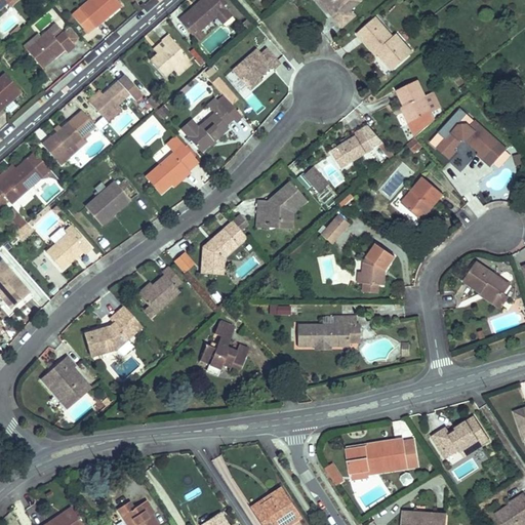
[(0,0),(0,8),(7,3),(9,0),(0,0)]
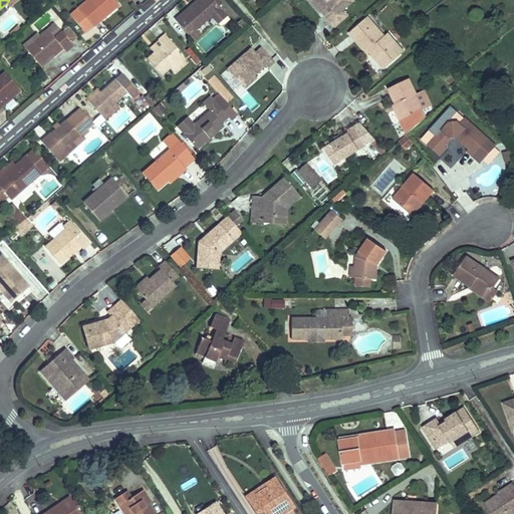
[(114,0),(86,0),(70,14),(85,33),(93,26),(93,27),(105,17),(102,14),(116,3),(114,0)]
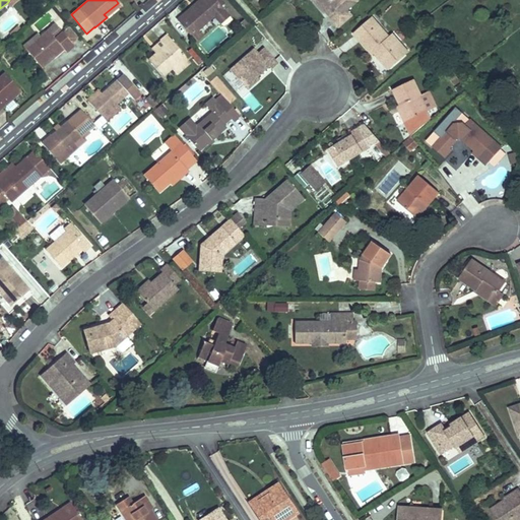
[(199,0),(177,19),(179,21),(203,0),(199,0)]
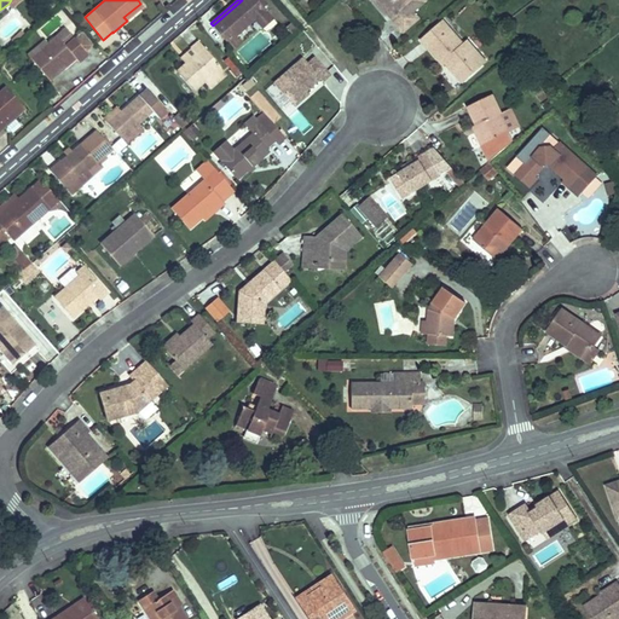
[(242,0),(213,25),(233,50),(242,42),(236,36),(255,19),(265,11),(262,7),(255,0),(242,0)]
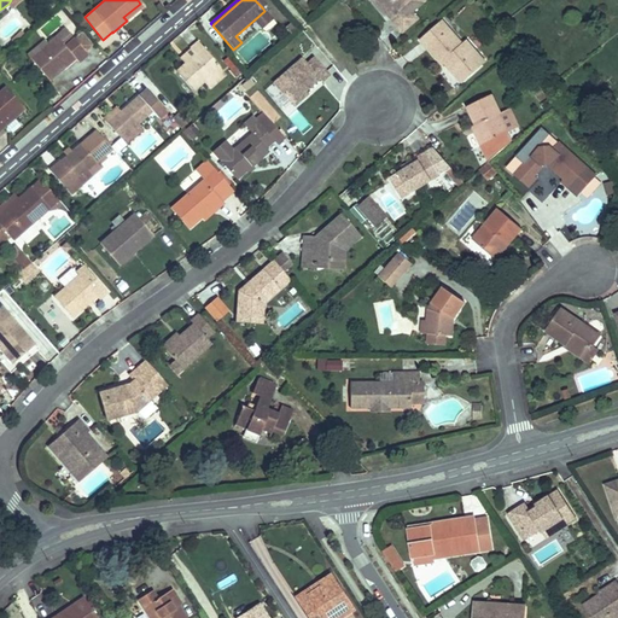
[(380,0),(378,4),(388,15),(391,12),(395,16),(391,19),(403,33),(419,18),(413,12),(426,0),(425,0),(380,0)]
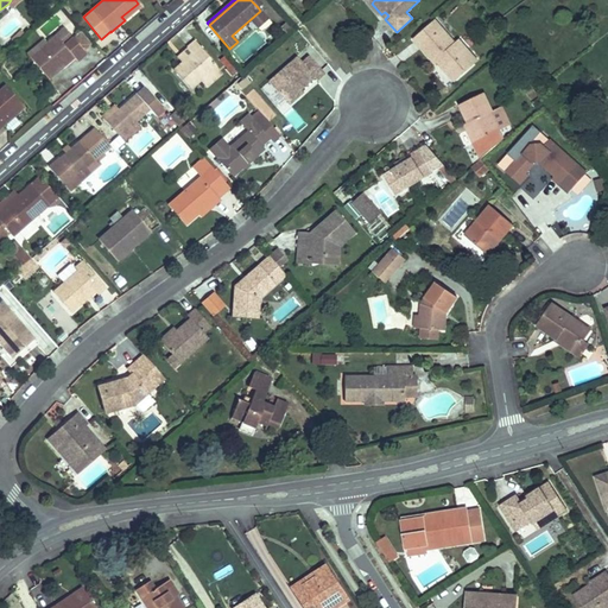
[(45,7),(49,11),(56,6),(51,1),(45,7)]
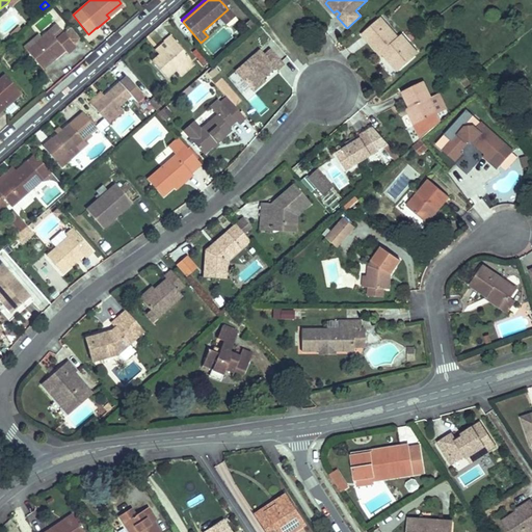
[(106,15),(109,18),(123,5),(121,3),(106,15)]
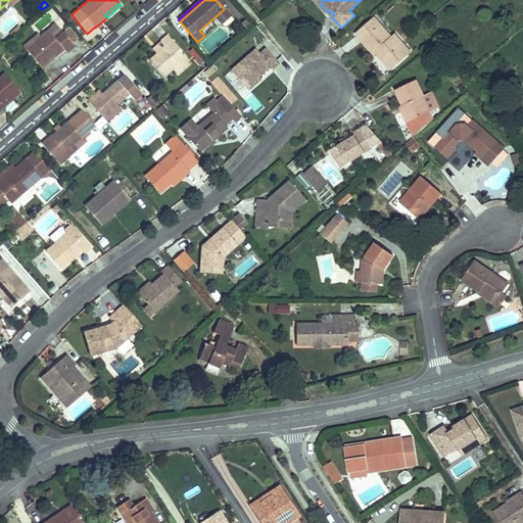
[(216,16),(222,24),(230,16),(224,9),(216,16)]
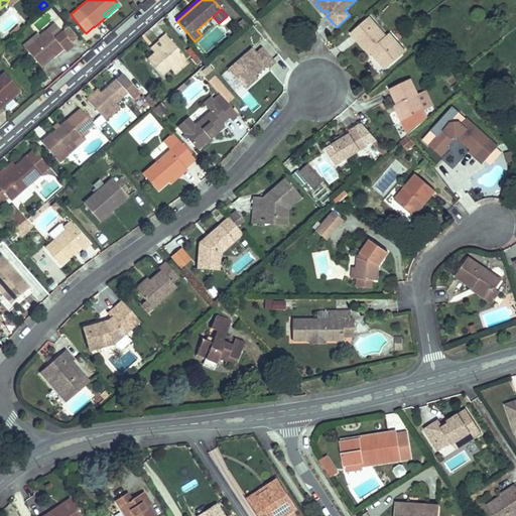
[(238,22),(243,28),(248,23),(243,18),(238,22)]
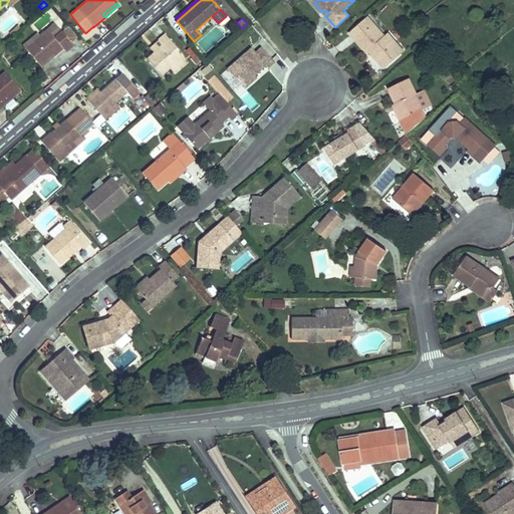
[(367,18),(350,33),(368,53),(369,52),(371,50),(375,54),(374,56),(384,68),(400,54),(390,44),(394,41),(389,35),(384,37),(367,18)]
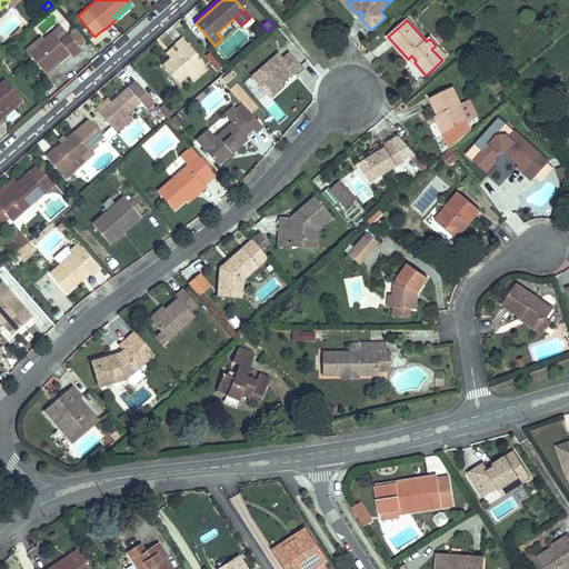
[(53,33),(60,42),(68,36),(61,27),(53,33)]
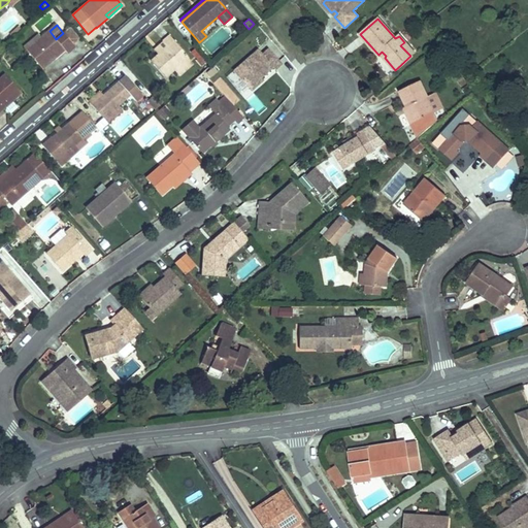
[(9,34),(12,36),(21,29),(19,26),(9,34)]
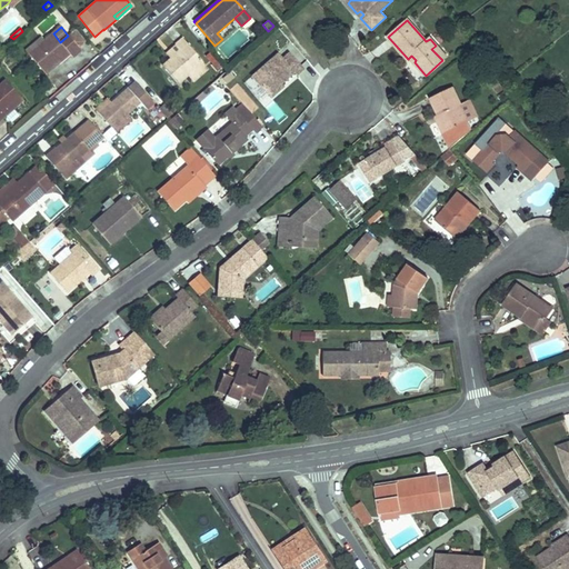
[(68,36),(79,47),(85,41),(75,30),(68,36)]
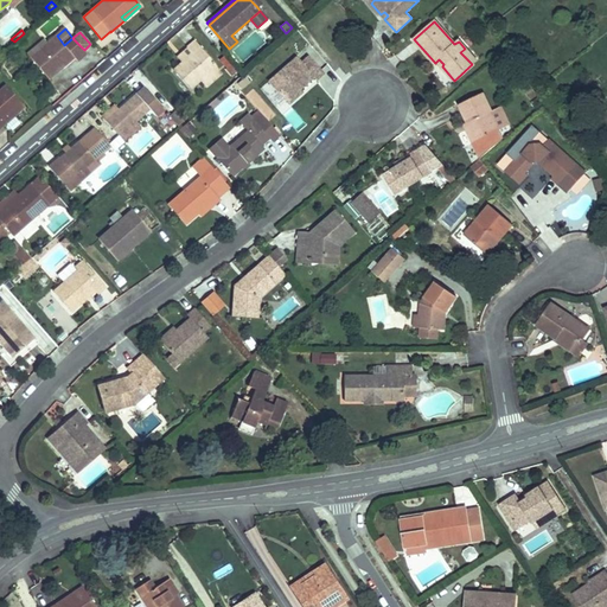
[(30,58),(46,77),(72,56),(74,57),(76,59),(84,51),(84,50),(72,38),(64,45),(57,36),(46,44),(31,57),(30,58)]
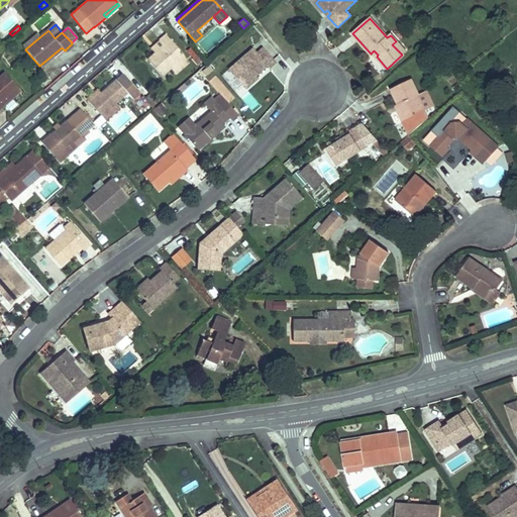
[(23,45),(26,48),(39,37),(37,34),(23,45)]
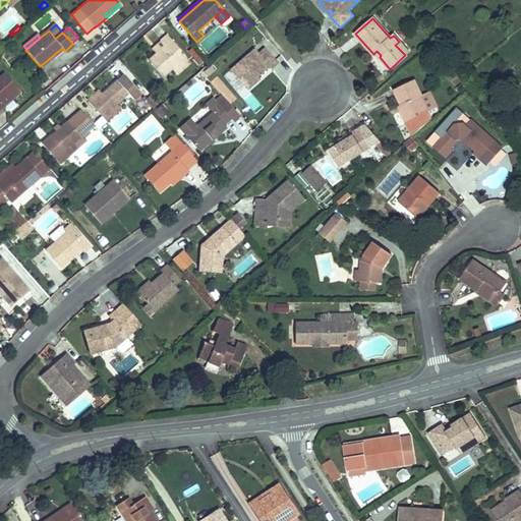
[(149,60),(163,76),(172,68),(185,57),(186,56),(167,35),(161,41),(165,46),(157,53),(149,60)]
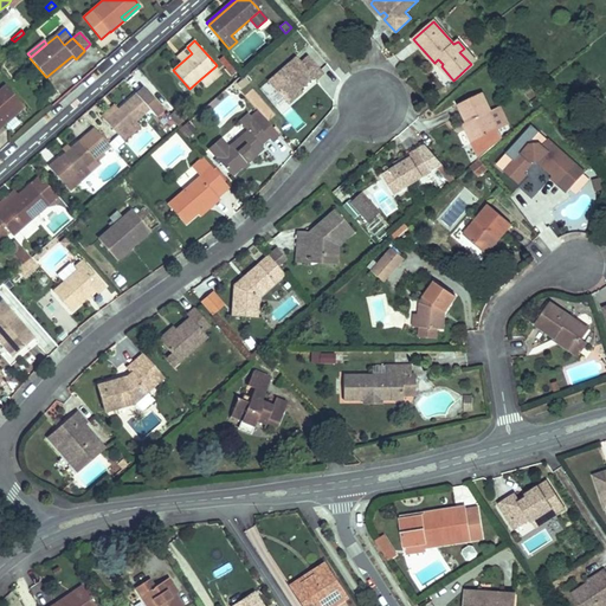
[(176,57),(182,62),(192,53),(187,47),(176,57)]
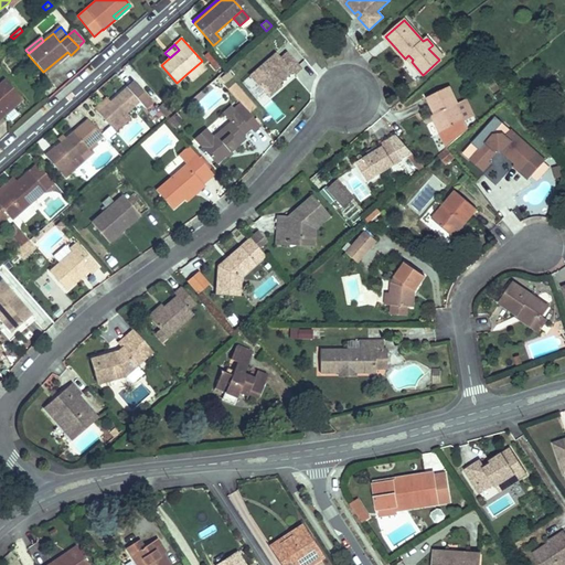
[(428,49),(439,60),(443,56),(433,45),(428,49)]
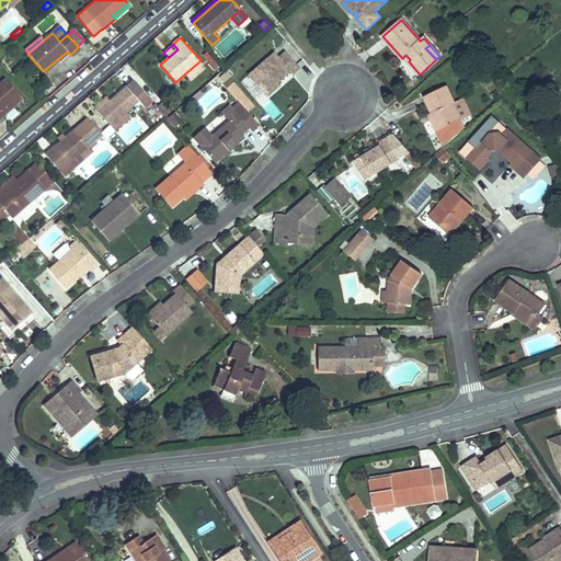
[(43,71),(45,73),(68,53),(67,52),(43,71)]
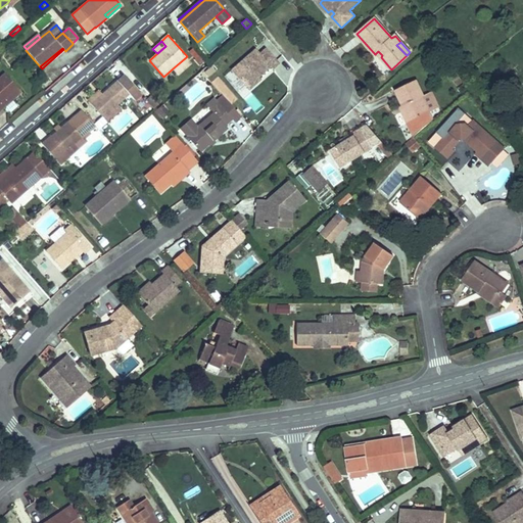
[(237,78),(246,87),(258,77),(270,66),(272,68),(279,63),(267,48),(259,54),(255,49),(231,70),(237,78)]
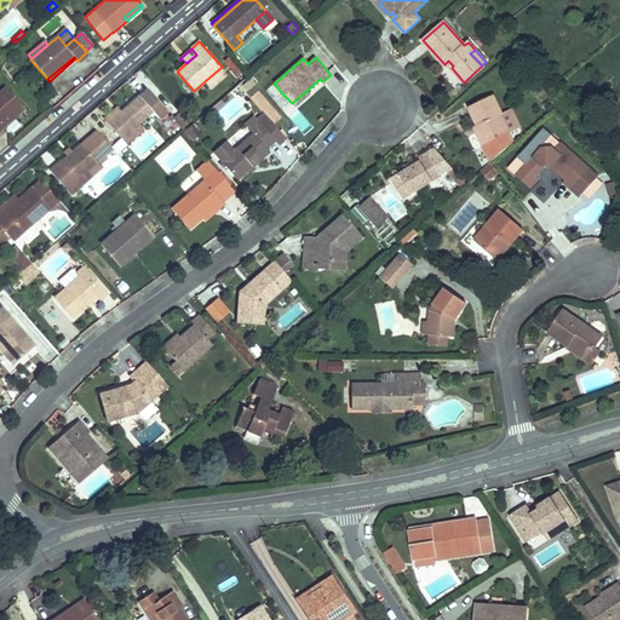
[(230,70),(236,78),(242,73),(236,65),(230,70)]
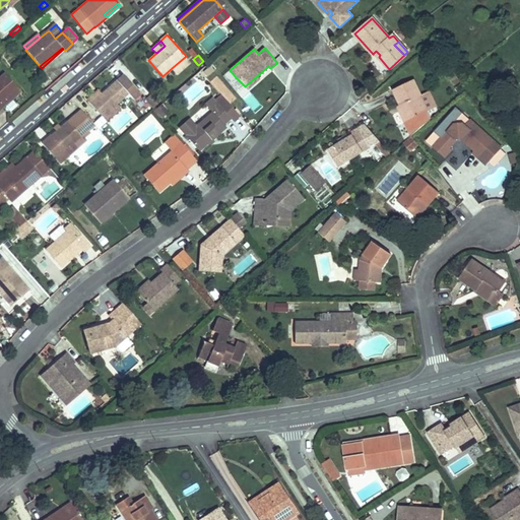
[(172,68),(177,74),(190,62),(185,57),(172,68)]
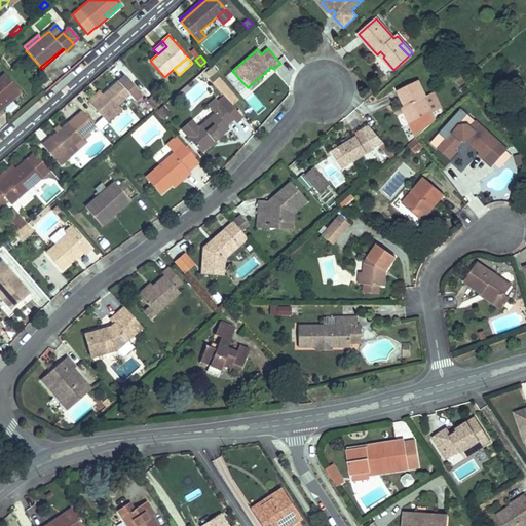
[(227,75),(233,82),(238,78),(232,71),(227,75)]
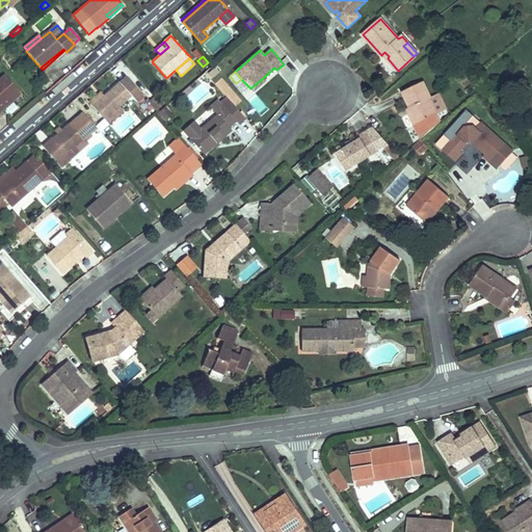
[(0,112),(3,109),(1,107),(19,90),(4,75),(0,78),(0,112)]
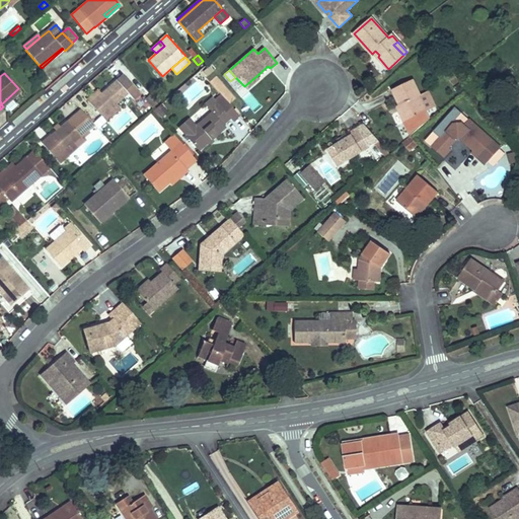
[(101,116),(102,117),(117,103),(128,93),(134,100),(140,94),(123,75),(117,80),(100,93),(90,103),(101,116)]
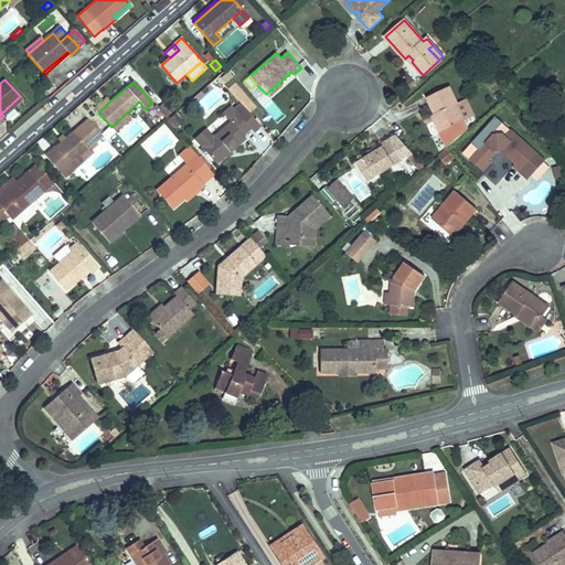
[(266,94),(268,97),(281,85),(279,83),(266,94)]
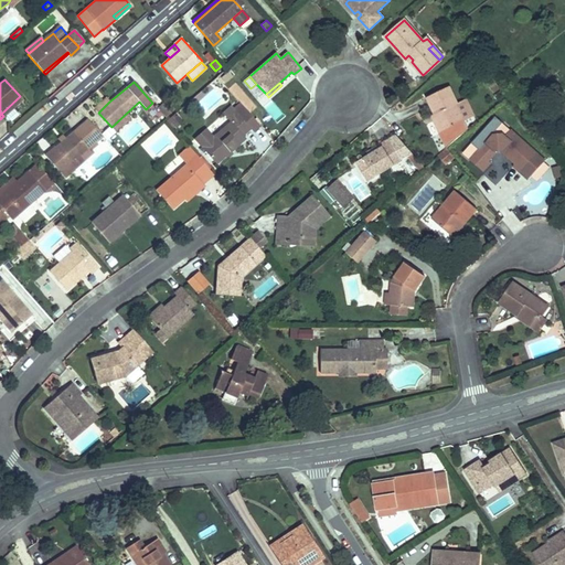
[(434,120),(440,132),(464,121),(456,105),(458,104),(449,86),(427,97),(435,115),(436,114),(438,118),(434,120)]
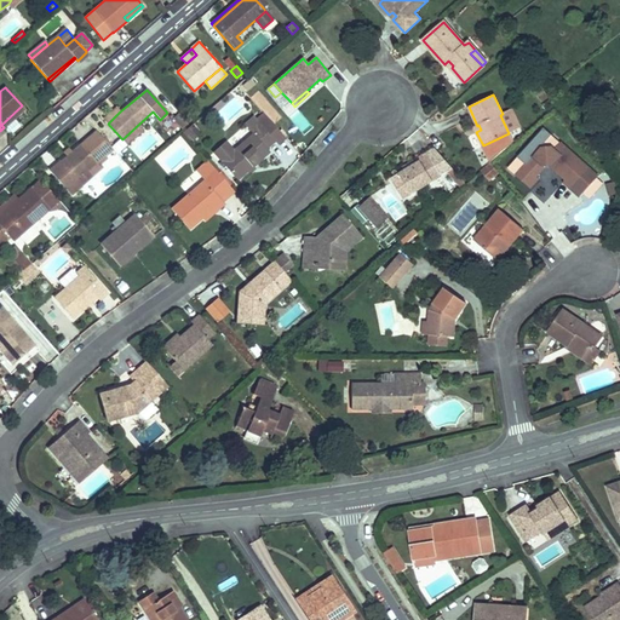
[(1,125),(4,127),(26,109),(22,105),(1,125)]
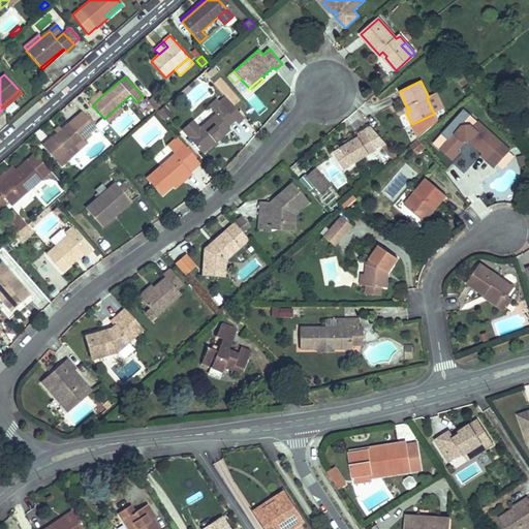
[(88,101),(92,105),(102,95),(99,92),(88,101)]
